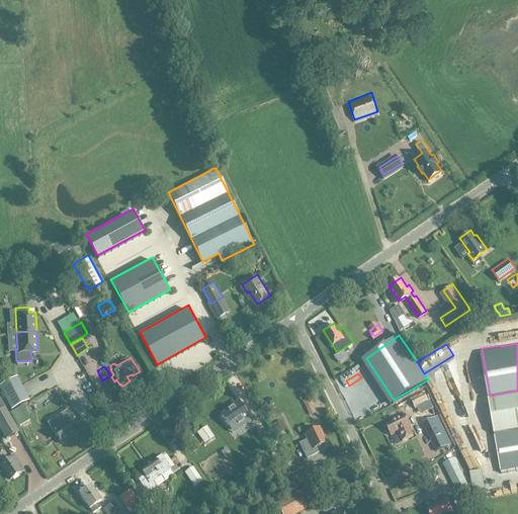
[(16,374),(0,382),(0,384),(11,406),(28,397),(16,374)]
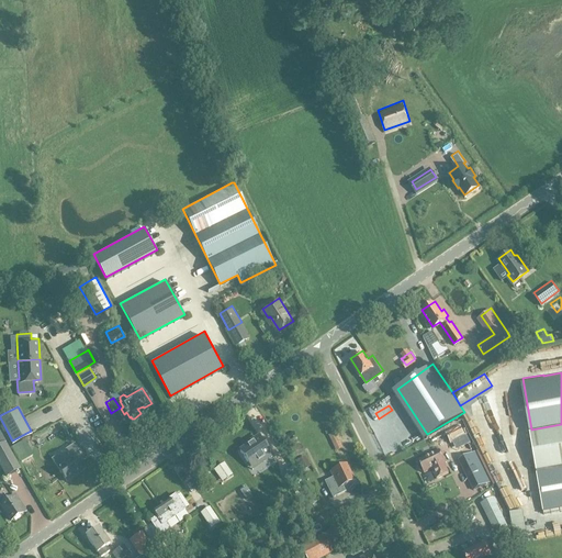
[(291,456),(285,447),(283,449),(268,424),(258,430),(273,455),(272,456),(291,484),(302,478),(290,457),(291,456)]
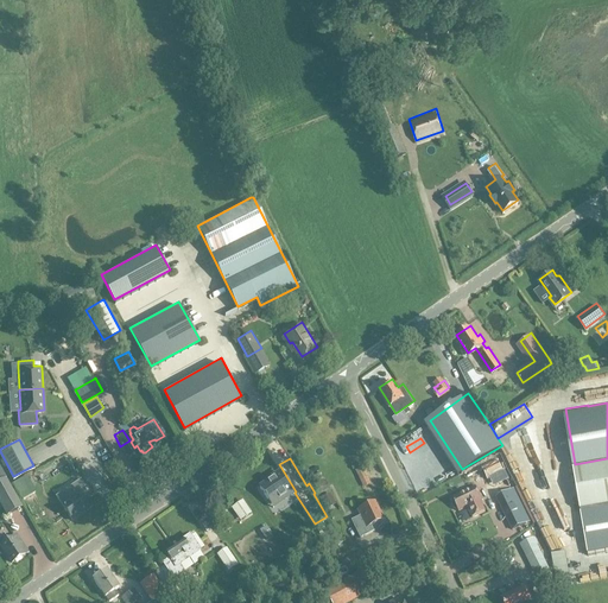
[(510,462),(501,465),(499,458),(488,462),(498,488),(517,481),(510,462)]
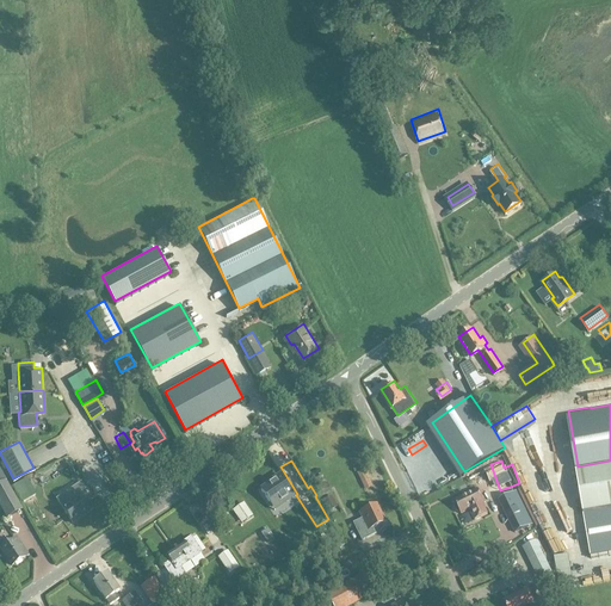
[(610,462),(575,469),(582,509),(610,505),(610,462)]
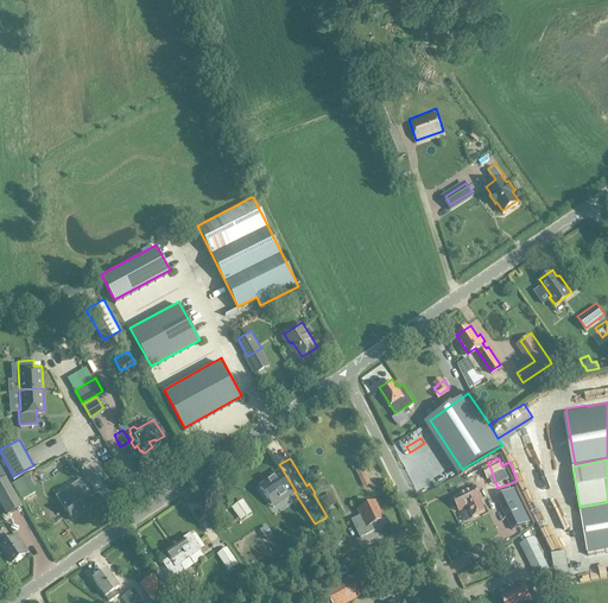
[(363,463),(356,467),(365,483),(372,480),(363,463)]
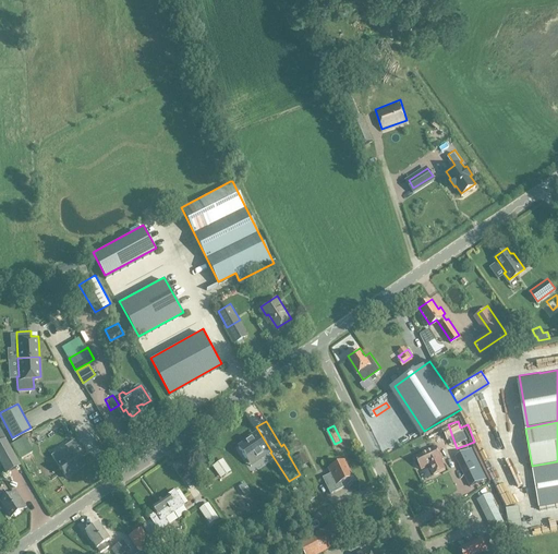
[(0,426),(0,459),(5,469),(20,461),(0,426)]
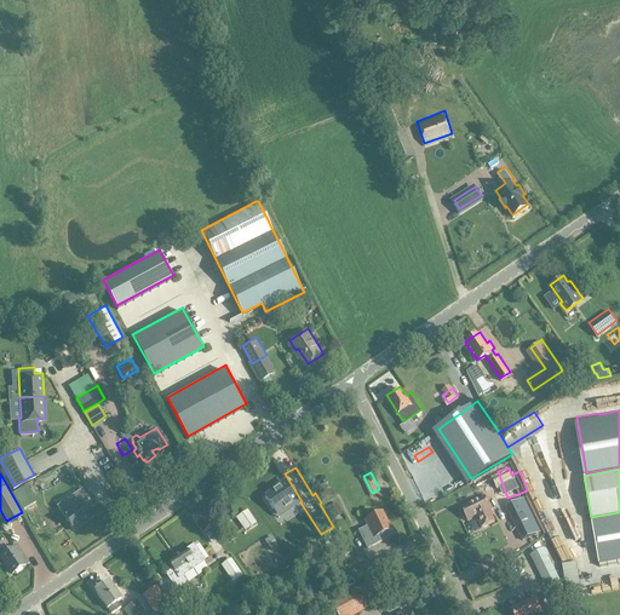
[(319,489),(329,484),(327,478),(316,483),(319,489)]
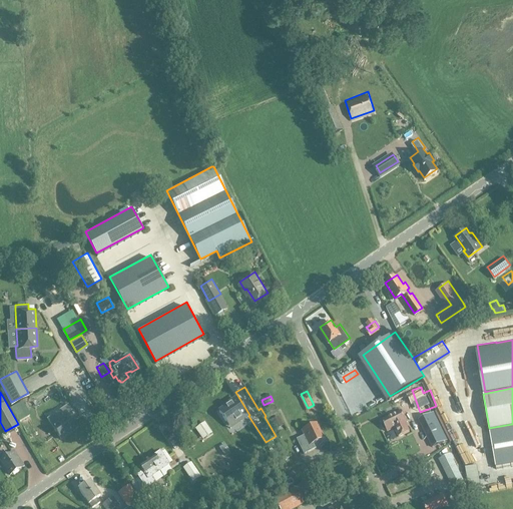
[(227,423),(245,411),(235,397),(217,409),(227,423)]
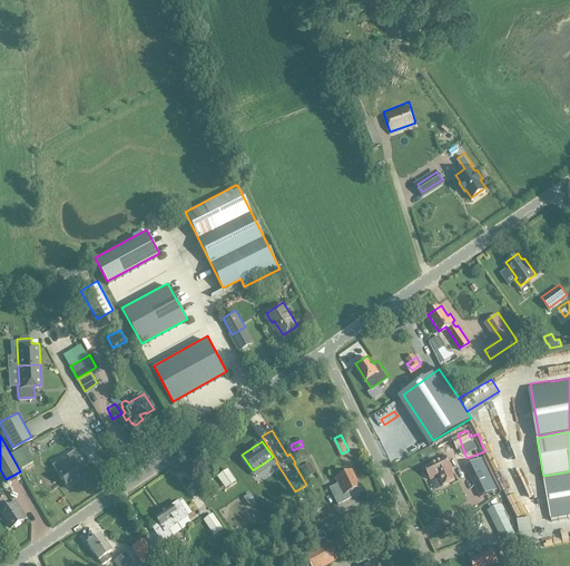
[(25,443),(12,450),(21,465),(33,458),(25,443)]
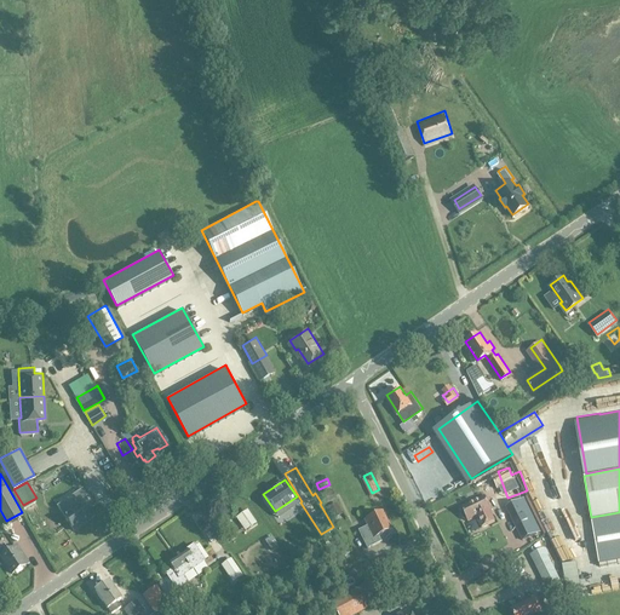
[(82,486),(57,503),(64,513),(74,527),(90,516),(95,512),(89,504),(84,506),(79,498),(86,493),(82,486)]
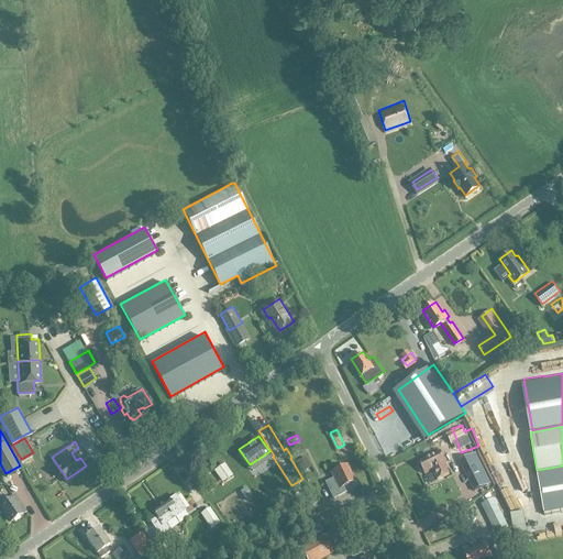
[(301,441),(286,448),(291,457),(306,450),(301,441)]
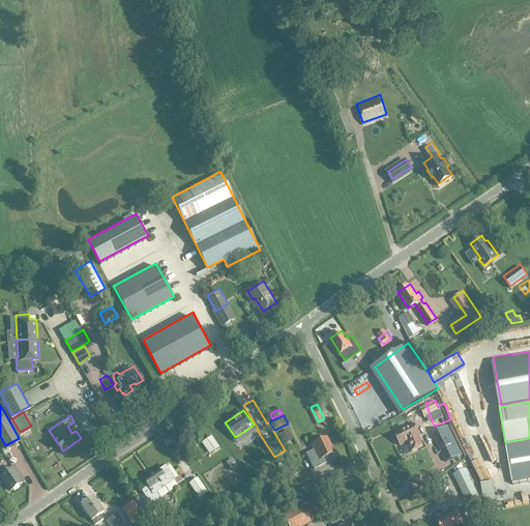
[(415,421),(394,432),(400,442),(407,439),(412,448),(423,443),(418,434),(420,433),(415,421)]
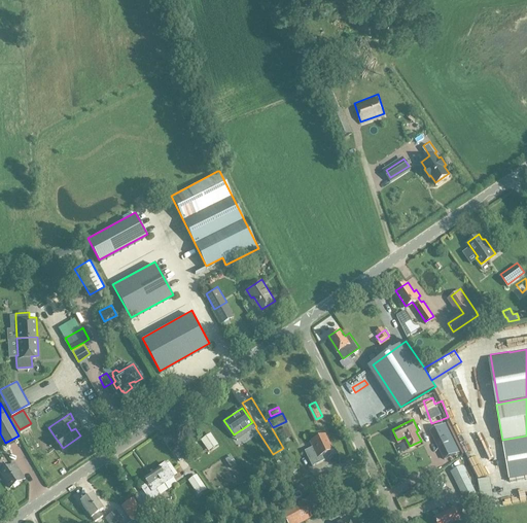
[(286,424),(279,428),(283,438),(291,433),(286,424)]
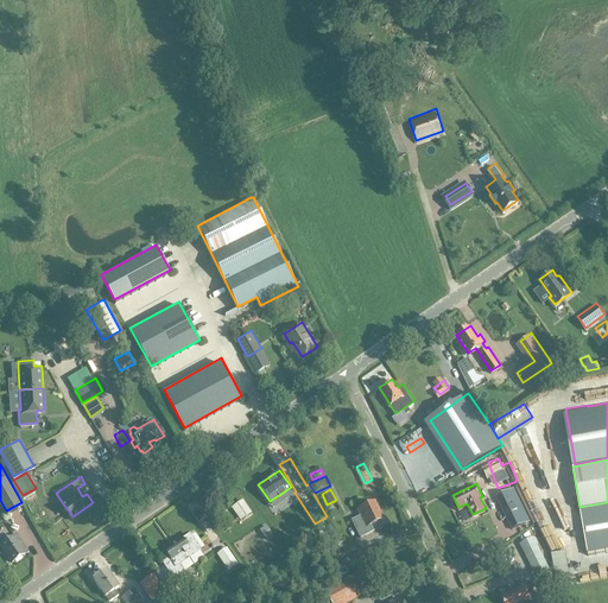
[(251,509),(242,497),(233,503),(241,515),(251,509)]
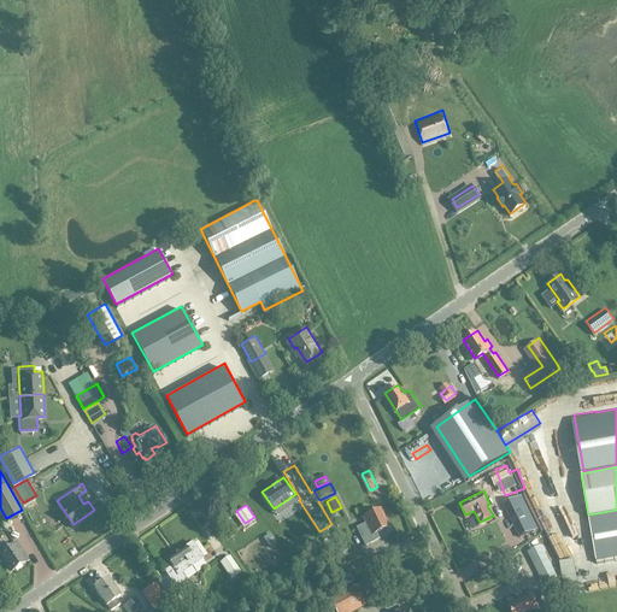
[(364,518),(356,523),(365,542),(378,535),(376,530),(388,523),(380,505),(362,513),(364,518)]
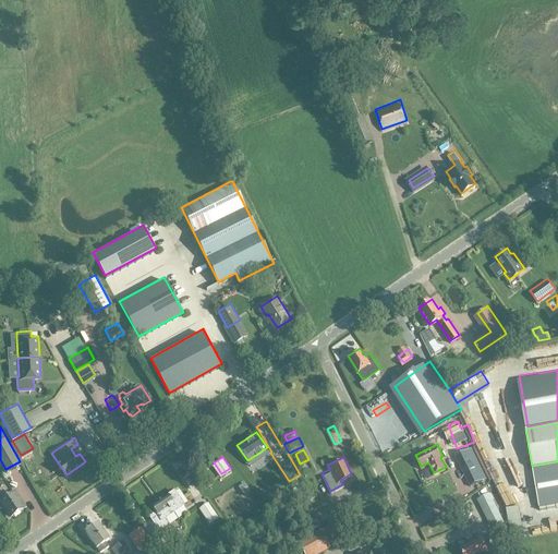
[(557,501),(557,461),(532,466),(538,505),(557,501)]
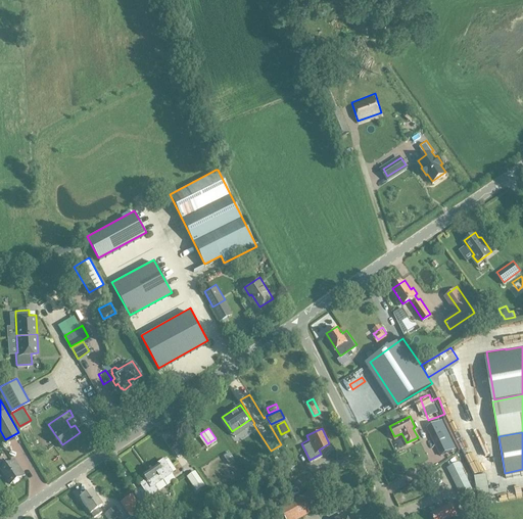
[(234,457),(229,450),(224,453),(229,460),(234,457)]
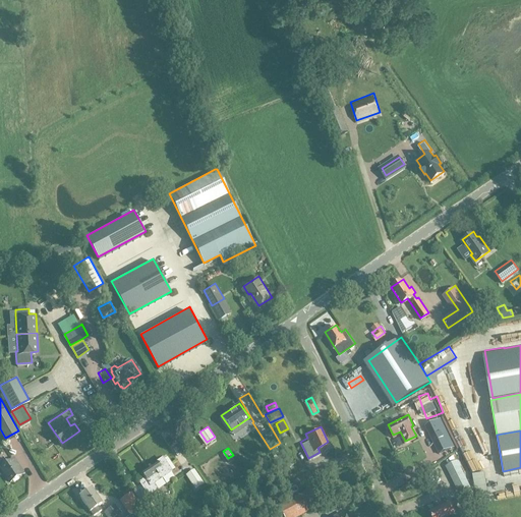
[(141,470),(147,477),(140,481),(152,498),(160,493),(160,490),(154,480),(171,469),(171,468),(175,466),(167,453),(163,456),(162,455),(141,470)]
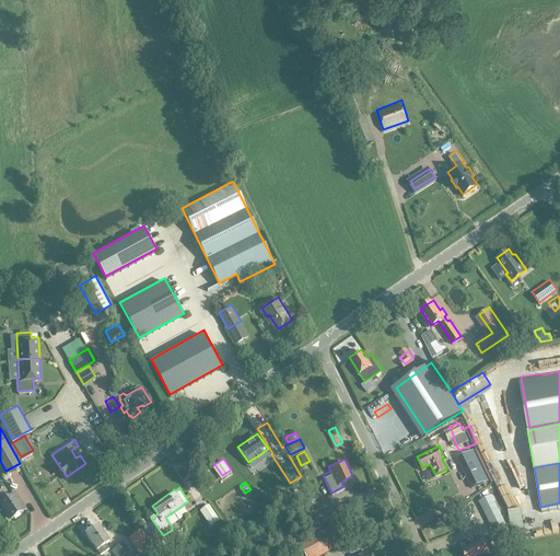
[(14,490),(6,497),(0,500),(11,516),(25,506),(14,490)]
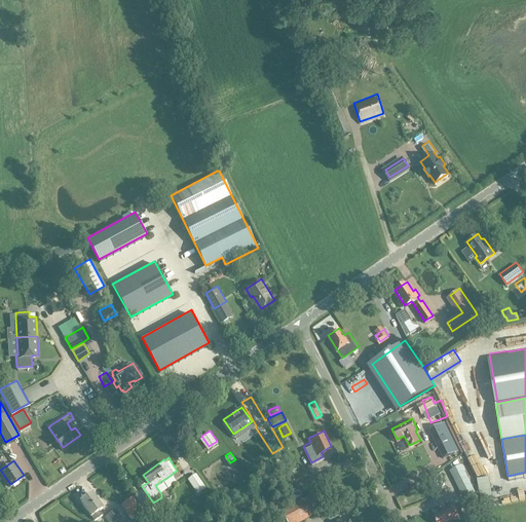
[(292,460),(283,465),(287,473),(296,468),(292,460)]
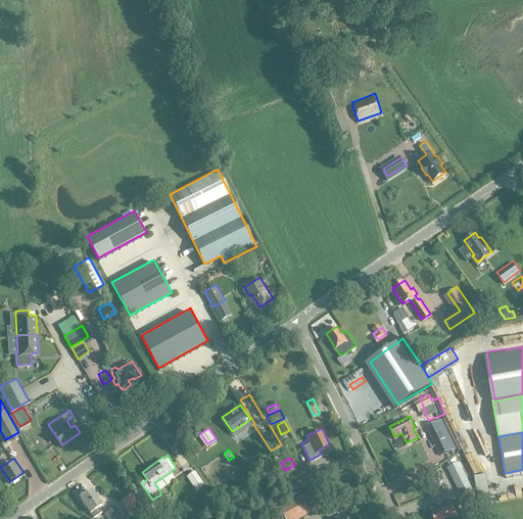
[(459,460),(446,465),(464,500),(475,493),(459,460)]
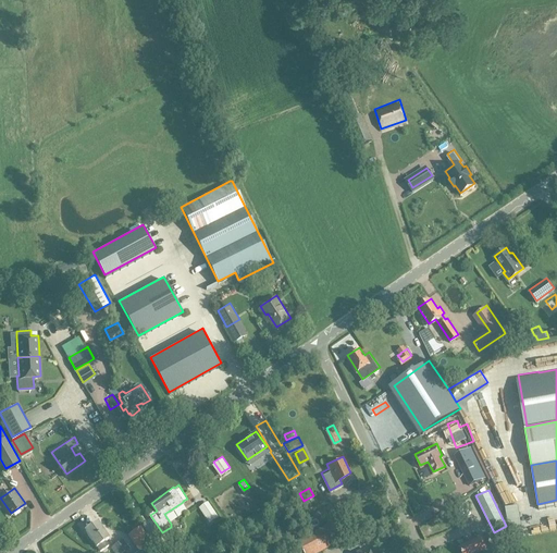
[(350,494),(338,501),(342,508),(354,503),(350,494)]
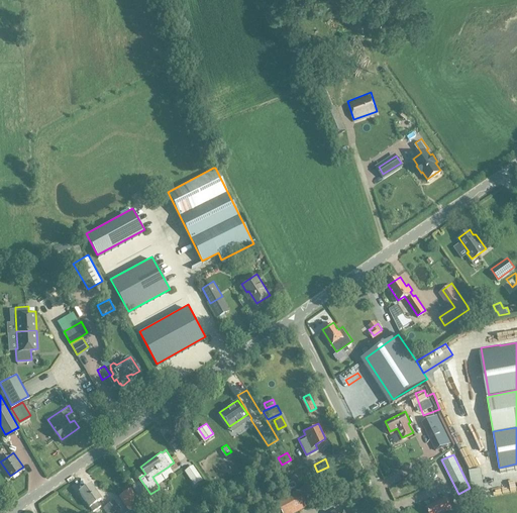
[(191,465),(185,469),(191,479),(198,475),(191,465)]
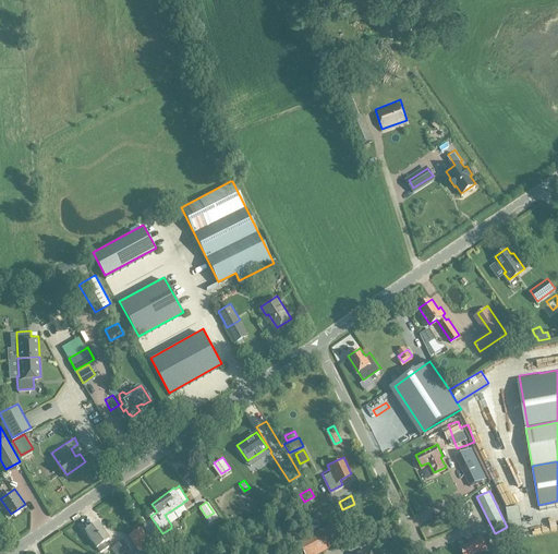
[(332,502),(314,510),(319,521),(338,513),(332,502)]
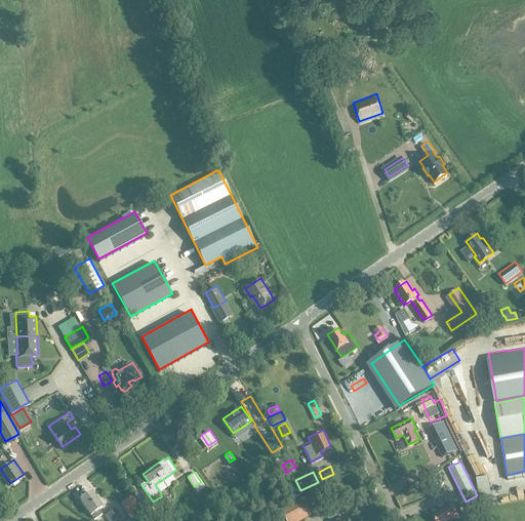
[(102,512),(99,507),(102,505),(91,490),(80,497),(90,513),(91,513),(93,517),(102,512)]
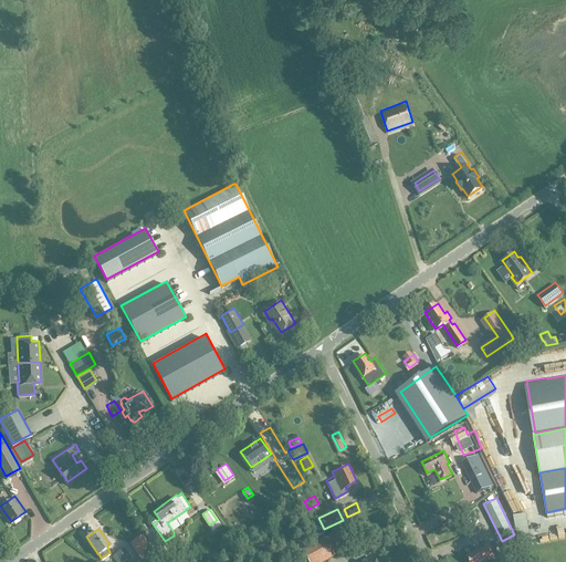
[(335,530),(302,547),(310,561),(315,561),(345,547),(335,530)]
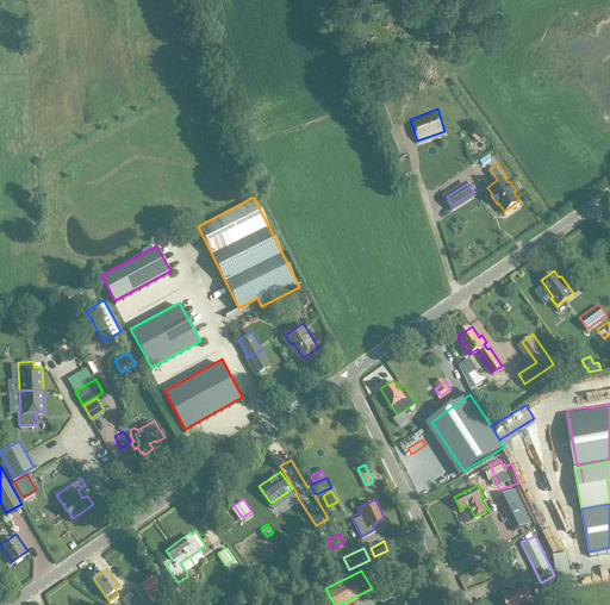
[(154,573),(141,582),(153,600),(166,592),(154,573)]
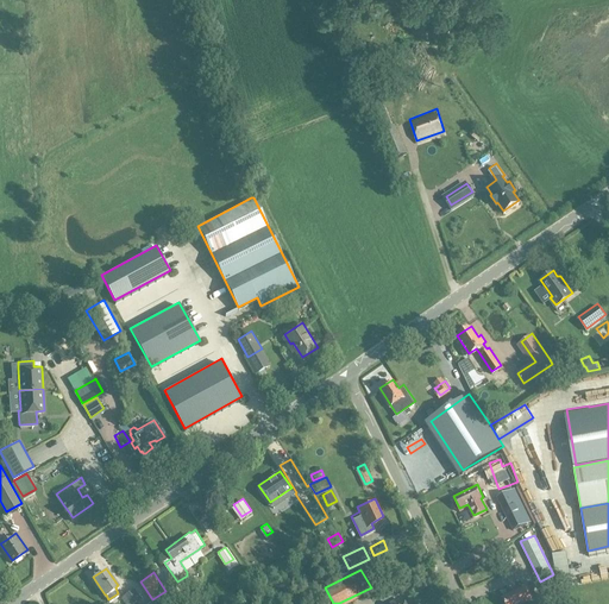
[(526,583),(502,595),(507,603),(515,603),(518,603),(516,603),(535,603),(532,596),(526,583)]
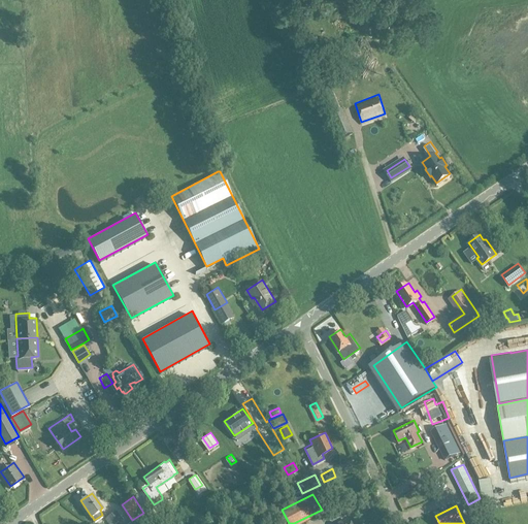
[(117,508),(105,516),(109,523),(120,523),(121,523),(119,520),(122,518),(117,508)]
